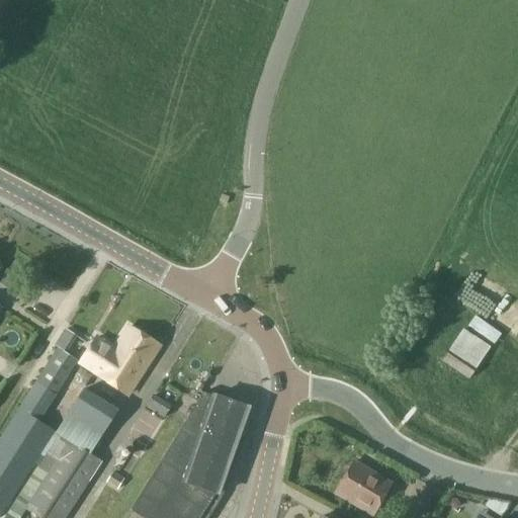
[(517,299),(510,295),(494,329),(517,340),(517,299)]
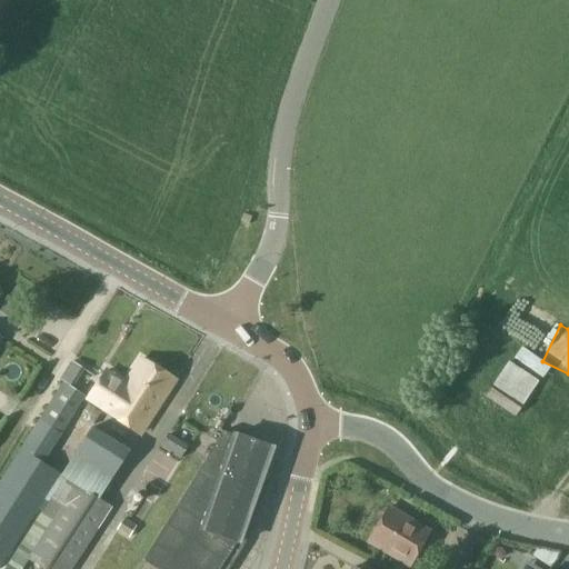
[(143,432),(178,380),(143,358),(128,382),(110,370),(92,397),(111,409),(111,410),(143,432)]
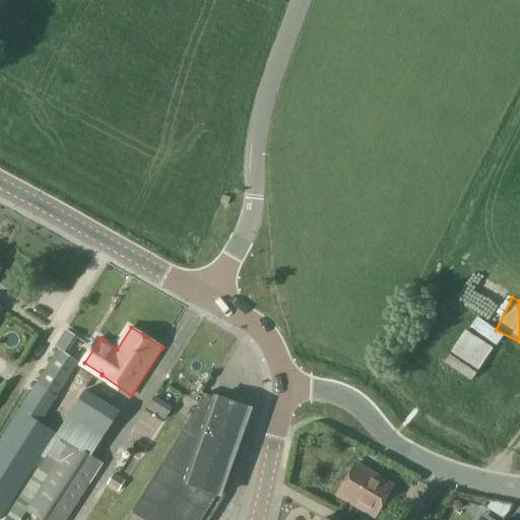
[(492,349),(465,332),(445,362),(471,380),(492,349)]
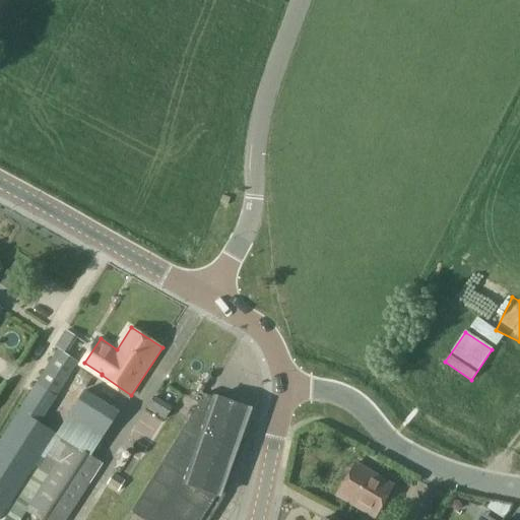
[(44,459),(3,519),(20,519),(26,512),(38,519),(63,519),(100,465),(87,457),(116,413),(83,393),(56,436),(37,425),(76,364),(56,349),(15,412),(16,412),(0,438),(0,517),(41,457),(44,459)]
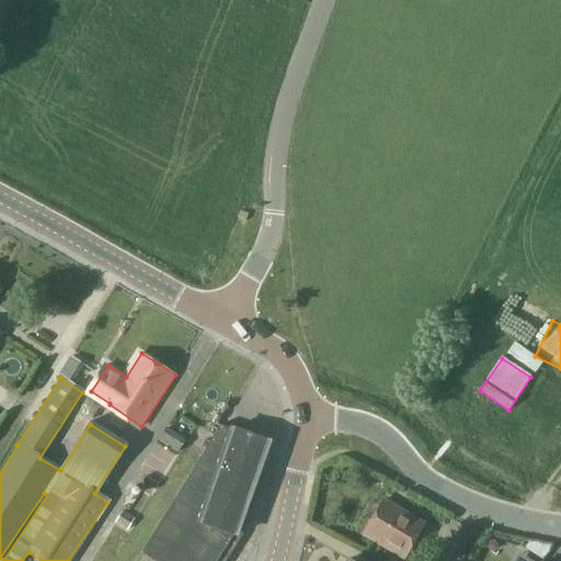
[(236,427),(235,427),(224,423),(196,467),(142,551),(144,552),(137,560),(218,560),(235,536),(239,537),(261,474),(259,472),(264,456),(266,457),(271,446),(267,445),(268,443),(266,438),(264,437),(265,435),(255,432),(254,434),(244,431),(245,428),(237,425),(236,427)]
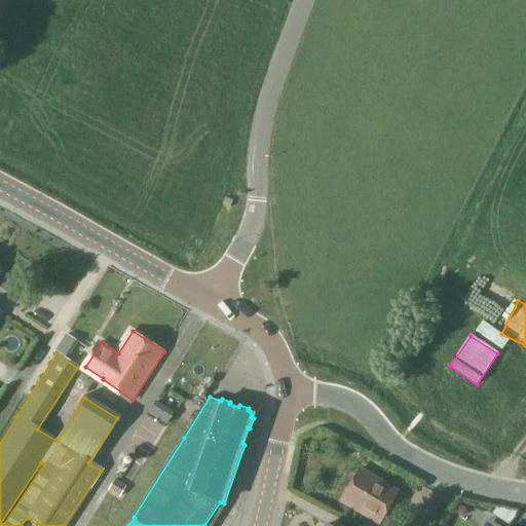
[(375,525),(393,494),(357,472),(338,503),(375,525)]
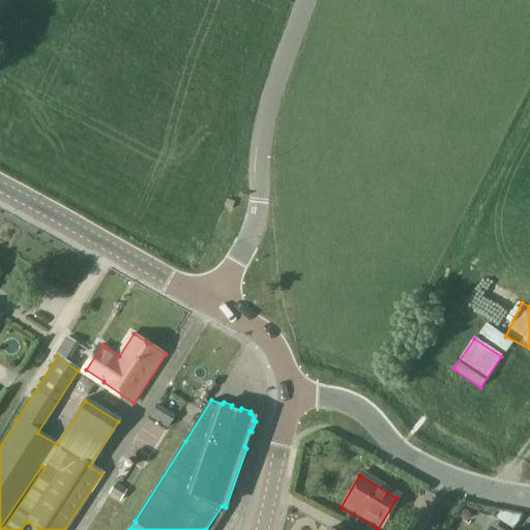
[(116,483),(109,493),(120,500),(126,491),(116,483)]
